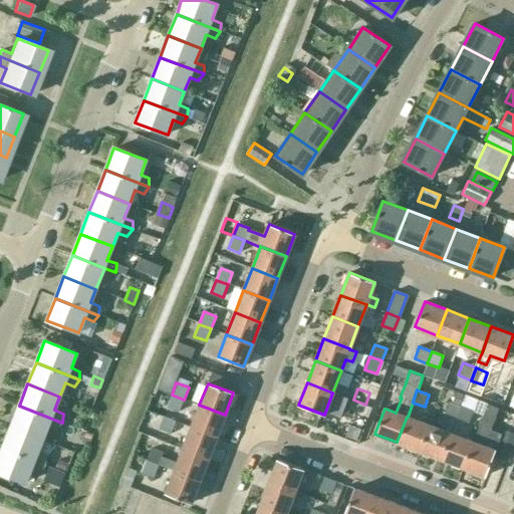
[(456,419),(465,396),(456,393),(452,404),(448,402),(444,414),(456,419)]
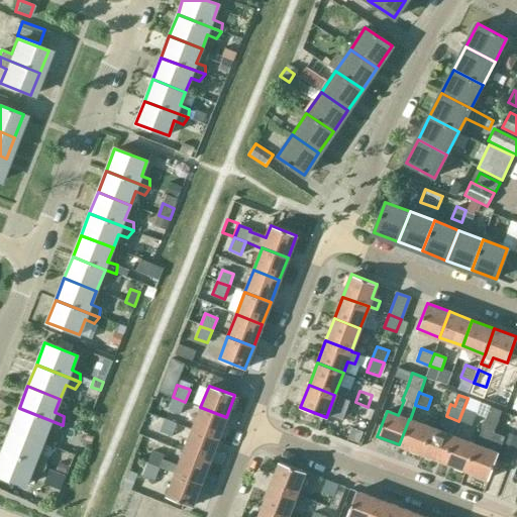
[(173,397),(168,410),(180,414),(185,402),(173,397)]
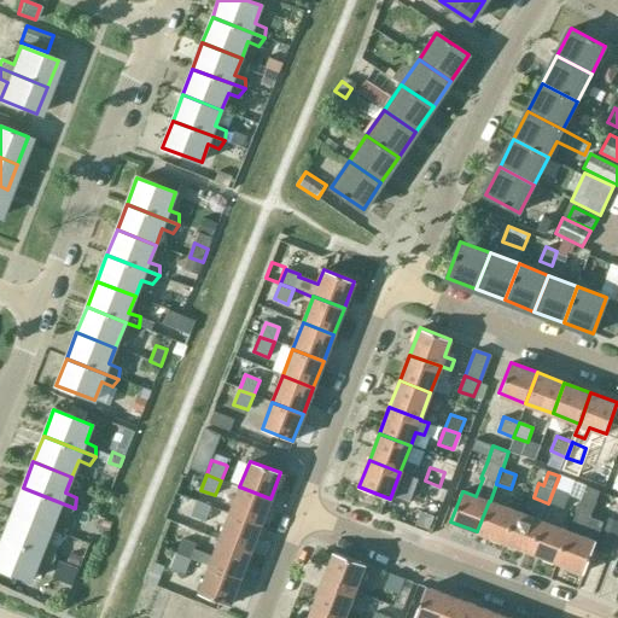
[(573,482),(559,476),(548,503),(563,508),(571,488),(573,482)]
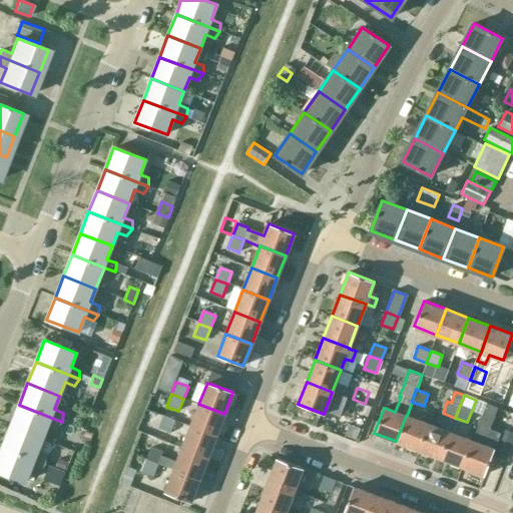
[(360,417),(365,404),(353,399),(348,412),(360,417)]
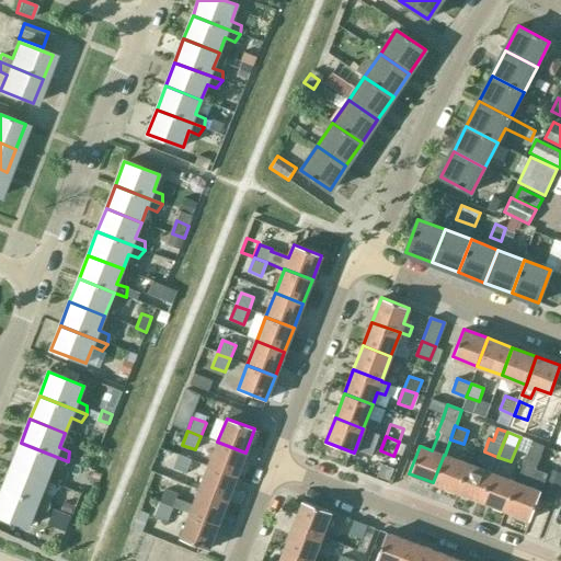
[(245,453),(217,442),(208,466),(236,477),(245,453)]
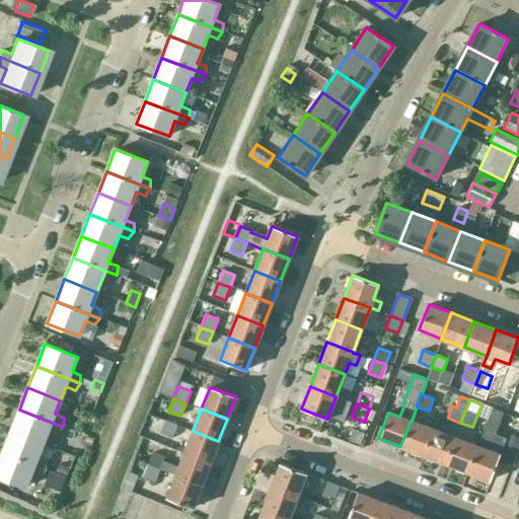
[(477,446),(467,471),(490,480),(500,454),(488,450),(502,413),(492,409),(477,446)]
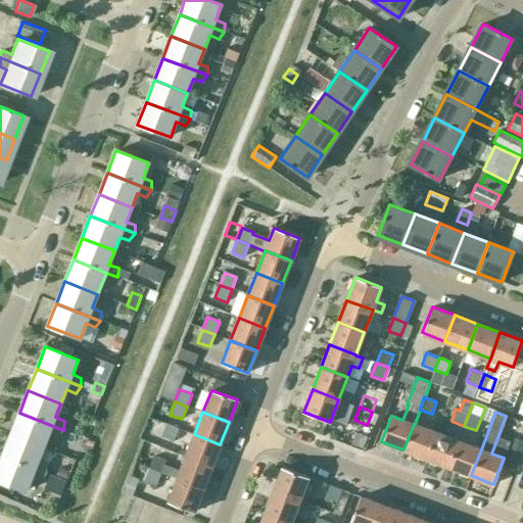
[(58,436),(63,430),(19,413),(10,434),(43,447),(49,433),(58,436)]
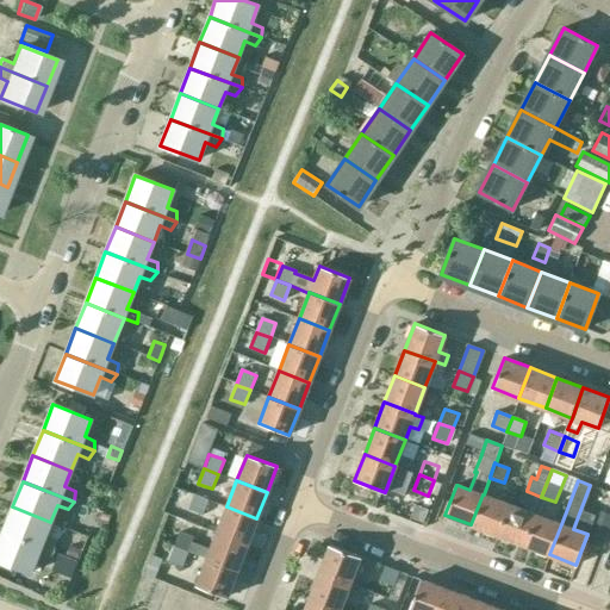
[(201,515),(207,499),(193,495),(187,510),(201,515)]
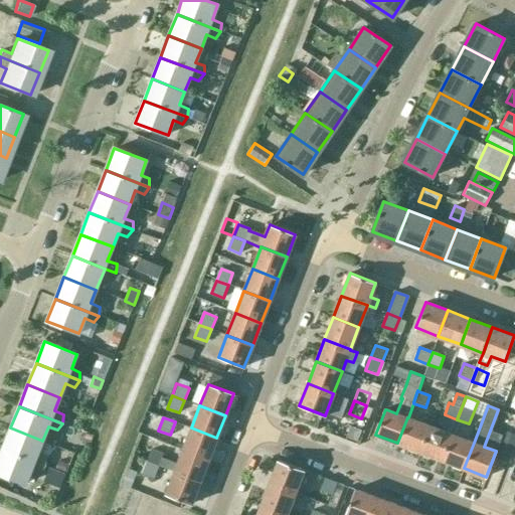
[(397,443),(419,452),(430,425),(408,417),(407,417),(397,443)]
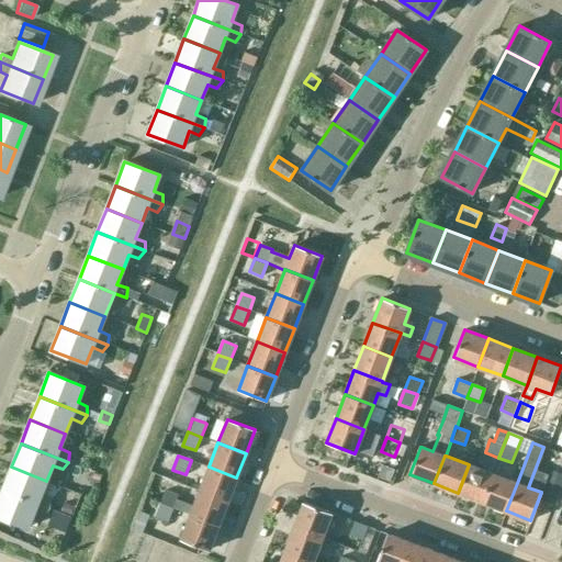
[(458,493),(482,502),(493,473),(469,464),(458,493)]
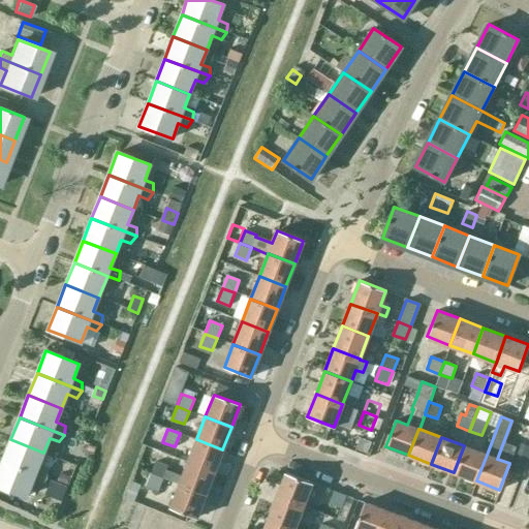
[(38,466),(43,453),(10,439),(2,461),(47,478),(48,478),(48,470),(38,466)]
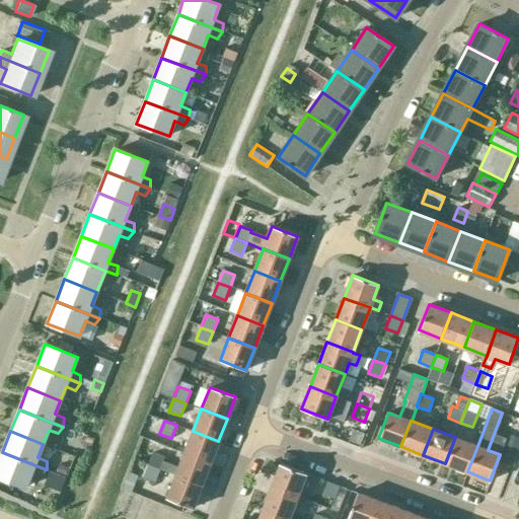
[(218,441),(193,431),(184,453),(210,463),(218,441)]
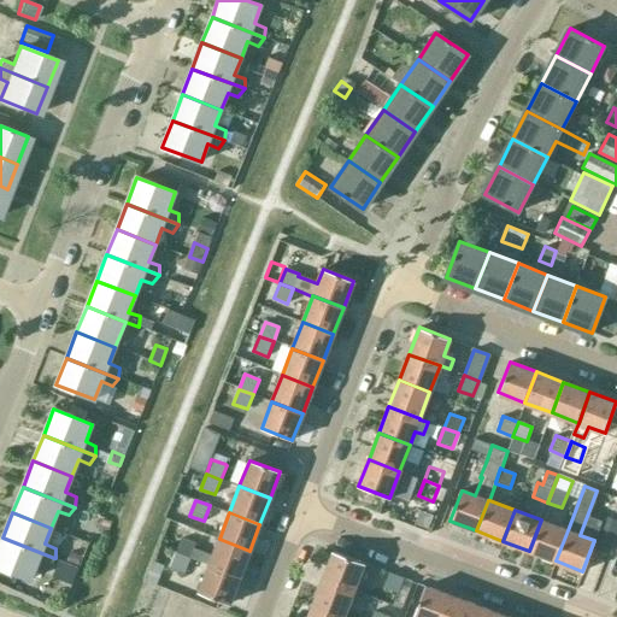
[(612,541),(616,529),(616,519),(603,515),(595,534),(612,541)]
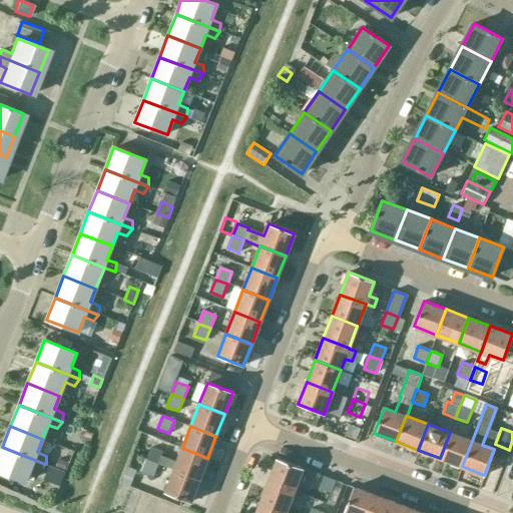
[(440,458),(462,466),(472,441),(450,432),(440,458)]
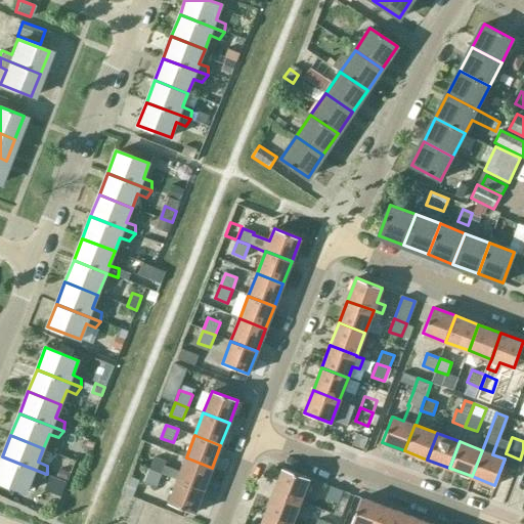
[(41,480),(46,474),(2,456),(0,462),(0,481),(27,492),(32,477),(41,480)]
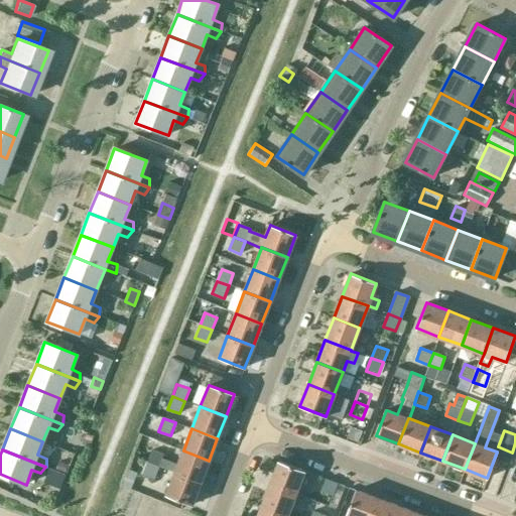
[(151,449),(146,463),(158,467),(174,473),(201,483),(209,461),(183,450),(177,465),(161,459),(163,455),(151,449)]
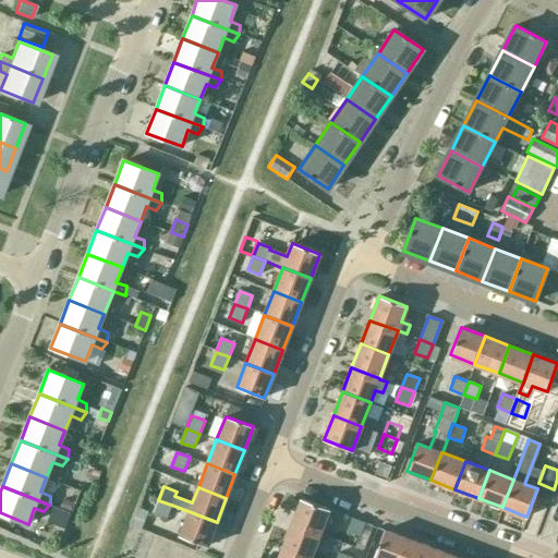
[(291,522),(319,533),(328,509),(300,498),(291,522)]
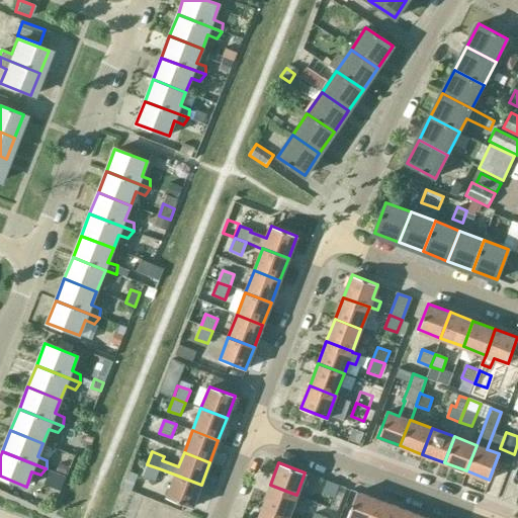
[(159,468),(147,464),(143,477),(155,482),(159,468)]
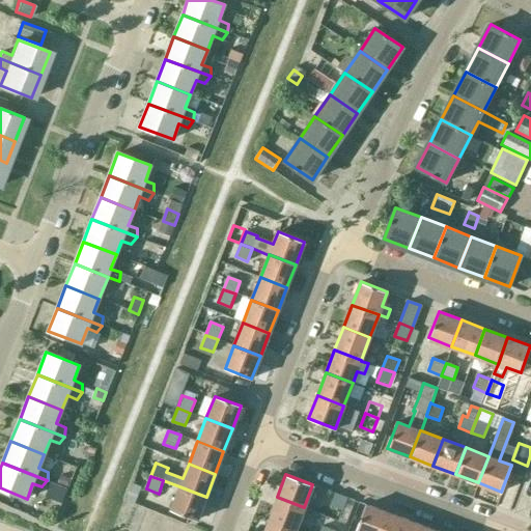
[(206,497),(179,486),(171,509),(197,520),(206,497)]
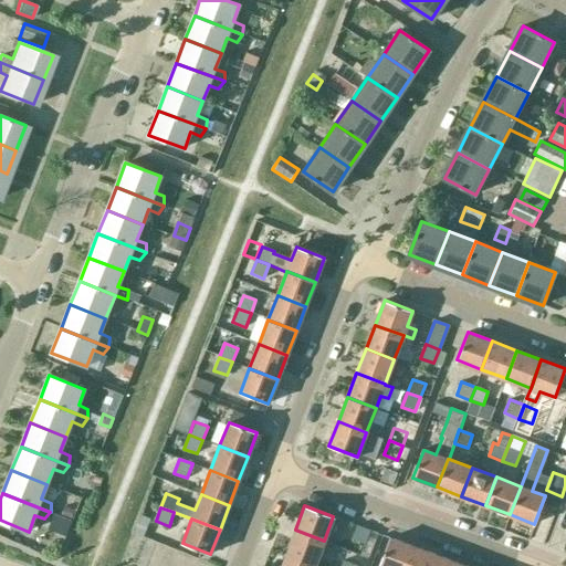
[(364,544),(369,531),(356,525),(350,540),(364,544)]
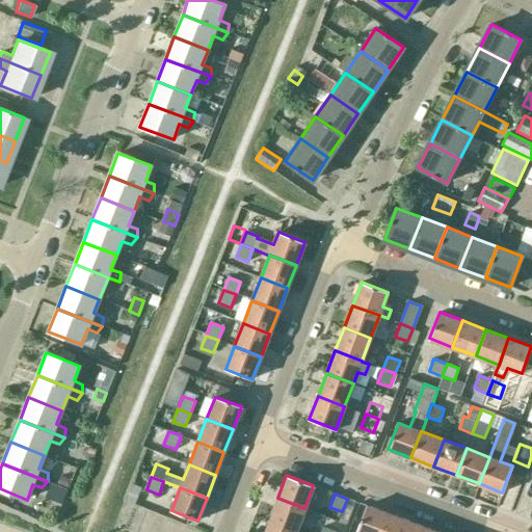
[(296,531),(304,508),(277,498),(269,521),(296,531)]
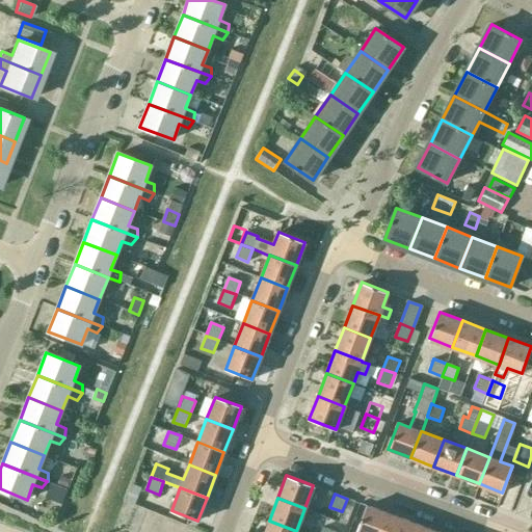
[(356,531),(382,531),(390,514),(366,505),(356,531)]
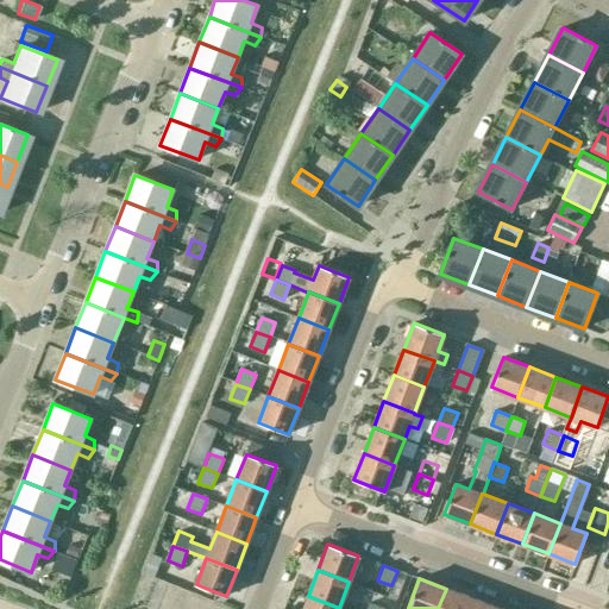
[(468,608),(472,598),(446,589),(438,608),(468,608)]
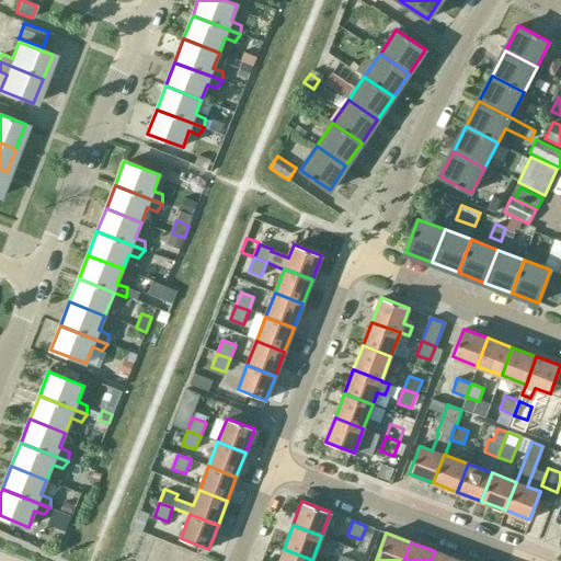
[(311,560),(312,560),(284,549),(278,560),(311,560)]
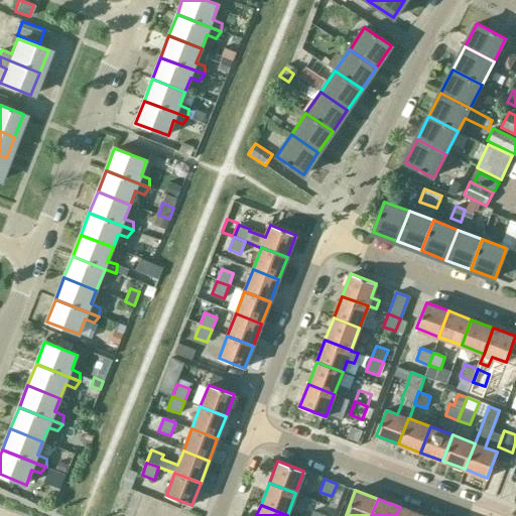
[(420,515),(421,515),(400,507),(396,515),(420,515)]
